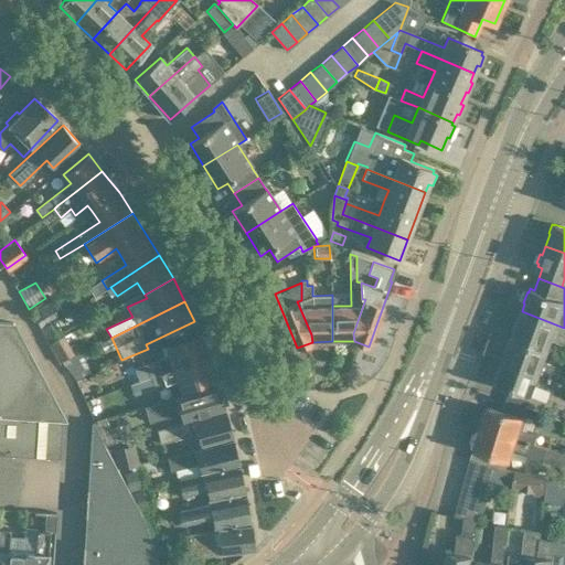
[(40,327),(57,316),(50,304),(32,315),(40,327)]
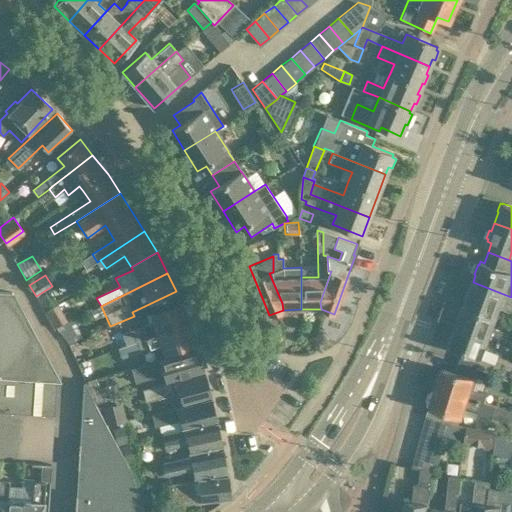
[(511,297),(473,282),(471,288),(469,287),(466,297),(467,298),(465,304),(463,308),(462,307),(458,317),(460,318),(457,326),(504,343),(506,339),(508,333),(492,327),(496,316),(500,304),(511,308),(511,297)]
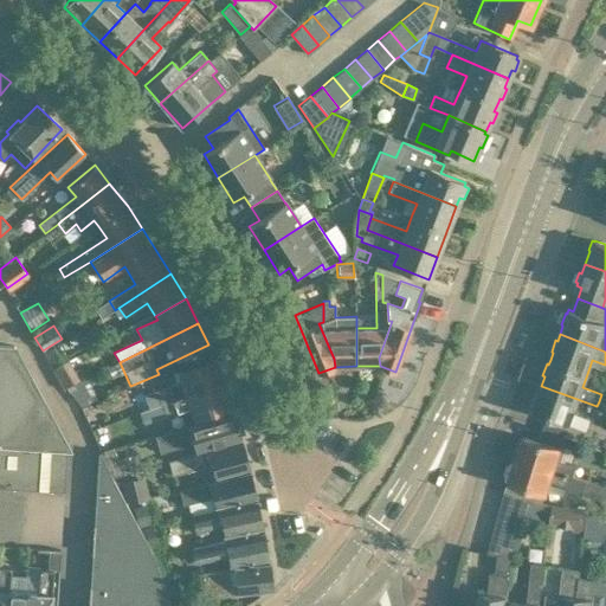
[(66,445),(13,345),(0,343),(0,487),(64,490),(66,445)]
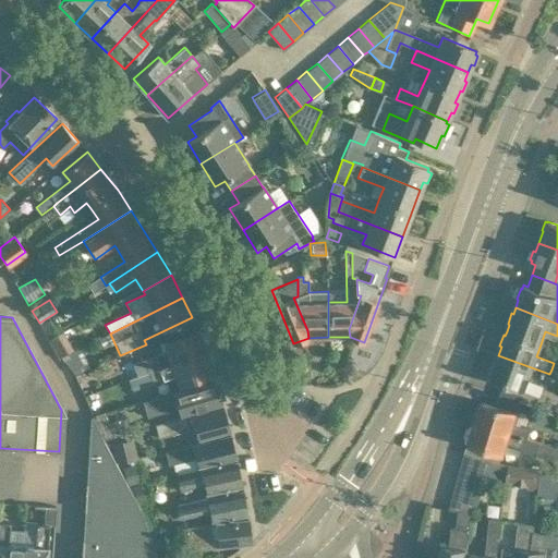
[(205,352),(197,329),(165,341),(168,352),(132,364),(136,376),(128,379),(129,380),(150,373),(149,372),(205,352)]
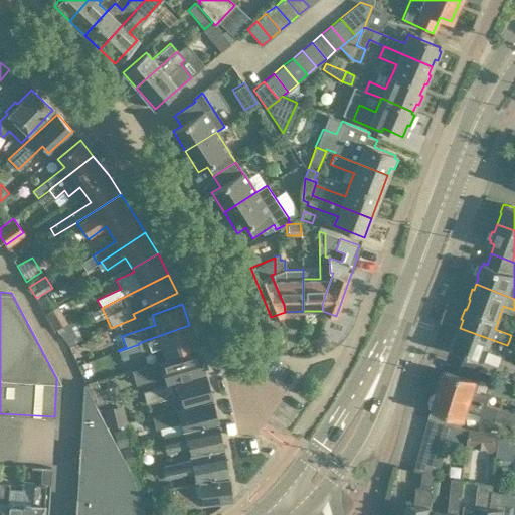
[(56,305),(44,313),(53,330),(66,322),(56,305)]
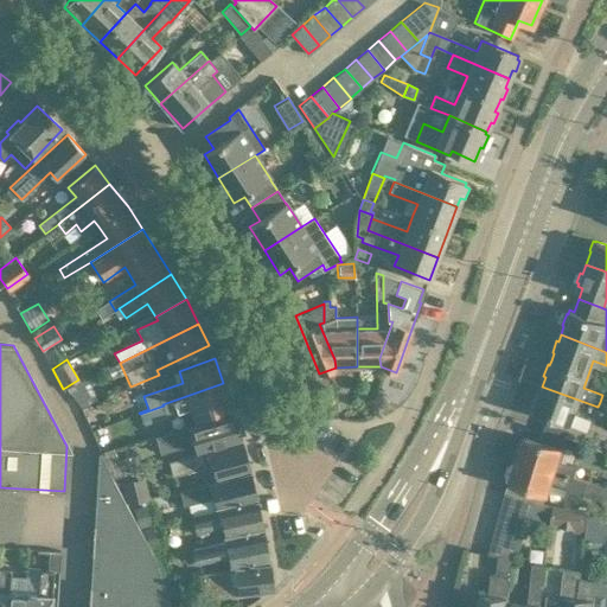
[(87,379),(64,390),(75,410),(97,402),(87,379)]
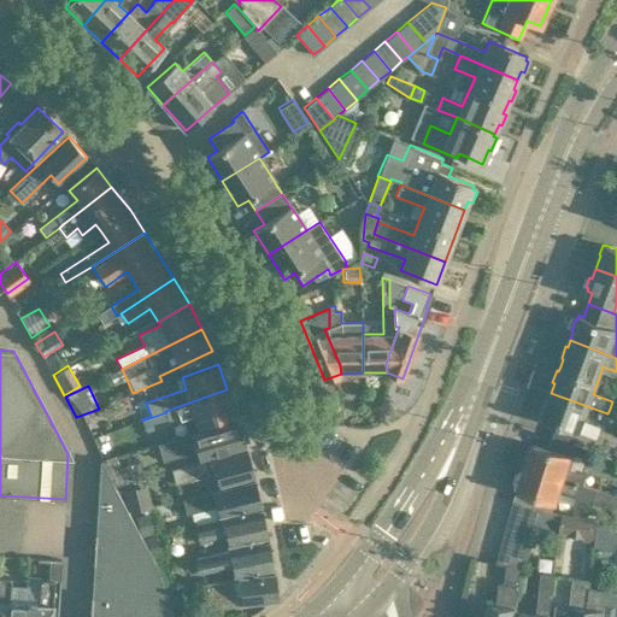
[(236,413),(227,389),(165,411),(166,412),(142,421),(147,433),(195,416),(199,427),(236,413)]
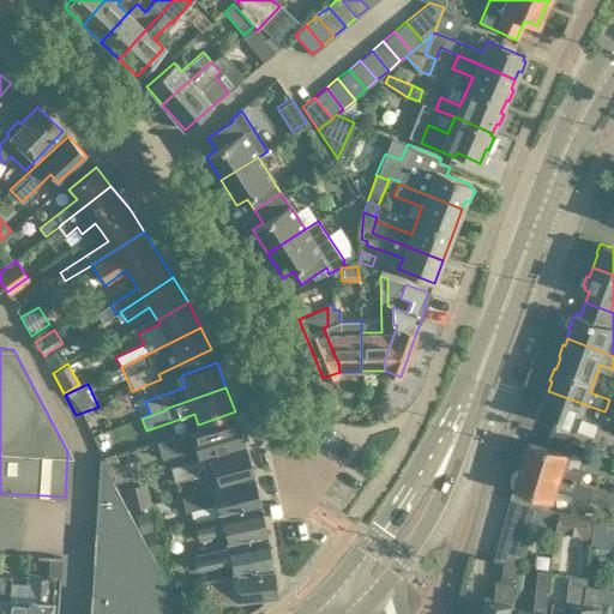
[(543,397),(539,409),(541,410),(540,414),(555,420),(577,428),(581,417),(601,425),(605,411),(548,391),(546,398),(543,397)]
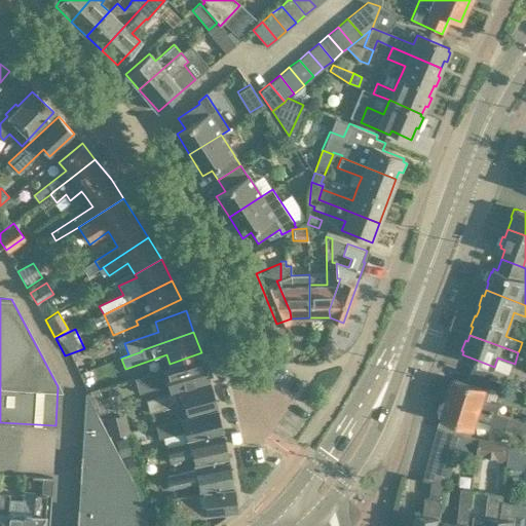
[(168,390),(209,378),(203,358),(135,378),(139,392),(166,384),(168,390)]
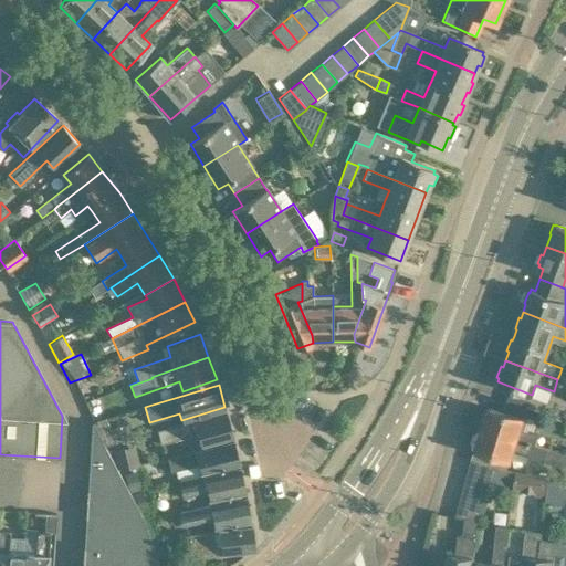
[(484,421),(482,429),(535,447),(538,435),(520,429),(523,418),(502,411),(489,408),(488,410),(486,410),(482,421),(484,421)]
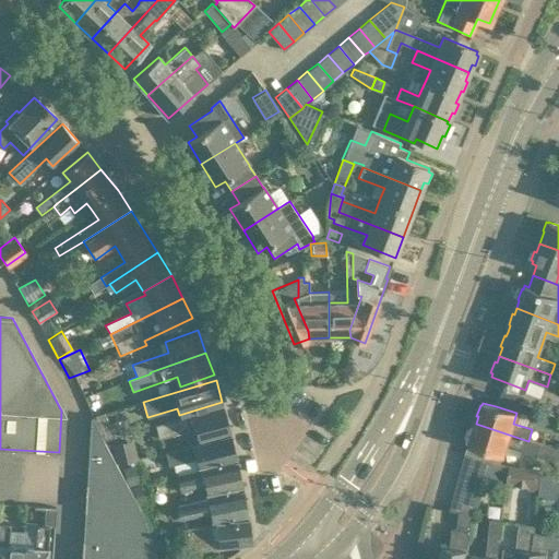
[(230,431),(224,406),(155,424),(158,438),(194,428),(198,440),(230,431)]
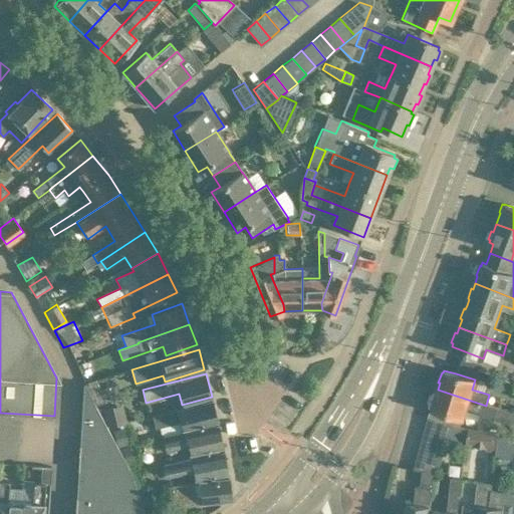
[(95,378),(84,382),(95,405),(105,402),(95,378)]
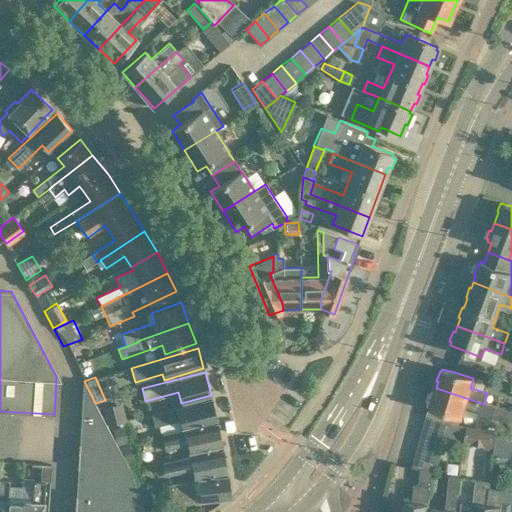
[(130,473),(95,403),(84,381),(80,441),(79,441),(78,466),(77,493),(76,493),(74,511),(149,511),(149,508),(145,508),(130,473)]
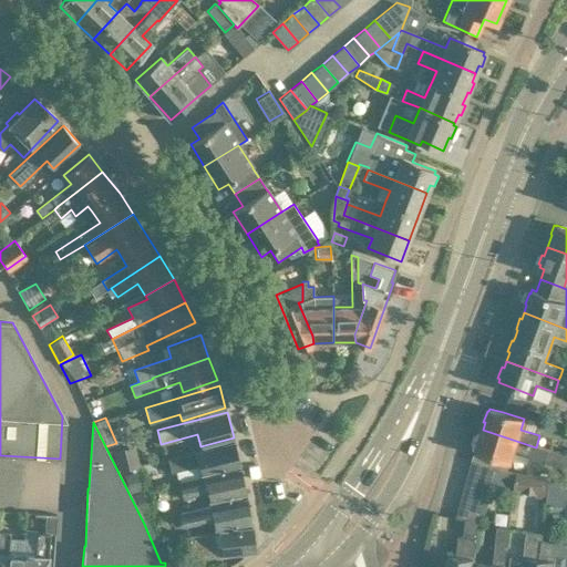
[(536,447),(483,430),(481,436),(478,436),(475,447),(477,447),(476,451),(473,462),(496,468),(507,472),(511,462),(515,451),(533,456),(533,459),(544,463),(548,451),(536,447)]
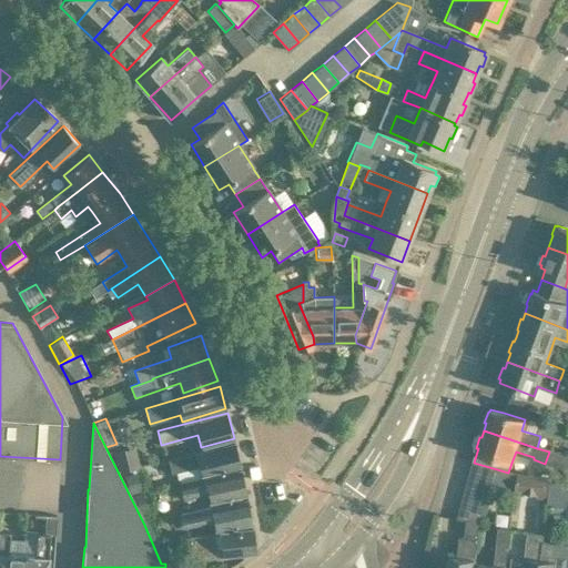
[(240,464),(235,443),(169,459),(172,473),(199,466),(201,474),(240,464)]
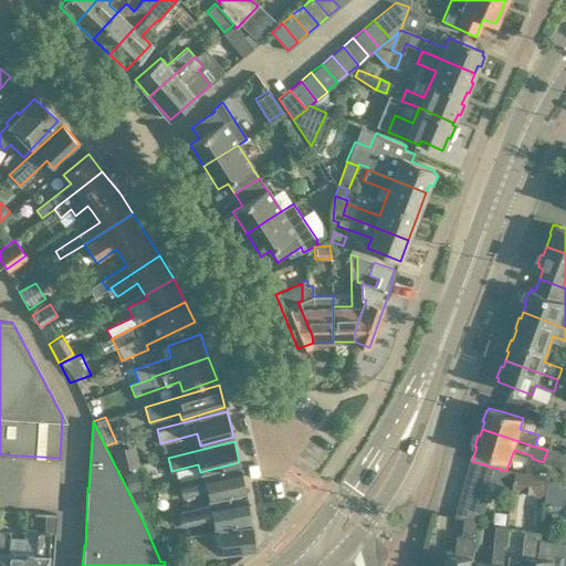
[(128,446),(113,449),(117,469),(133,465),(128,446)]
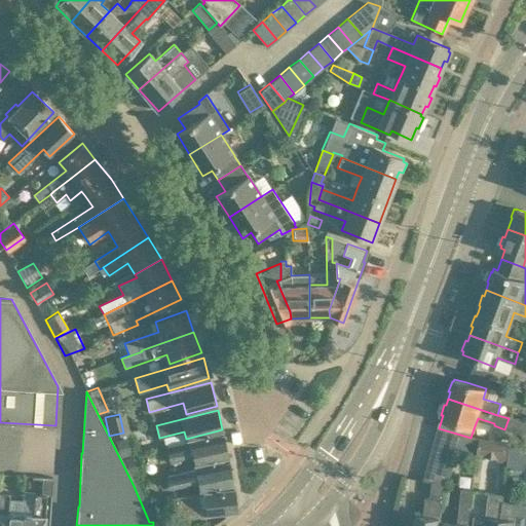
[(457,445),(460,435),(439,428),(437,439),(457,445)]
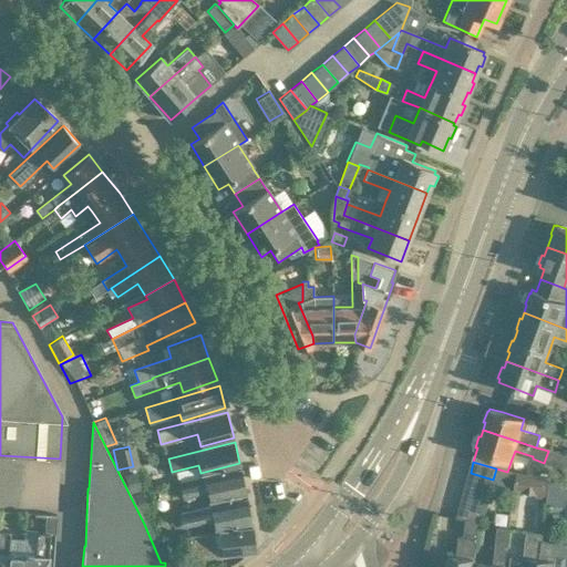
[(246,493),(240,468),(178,483),(183,498),(207,493),(209,501),(246,493)]
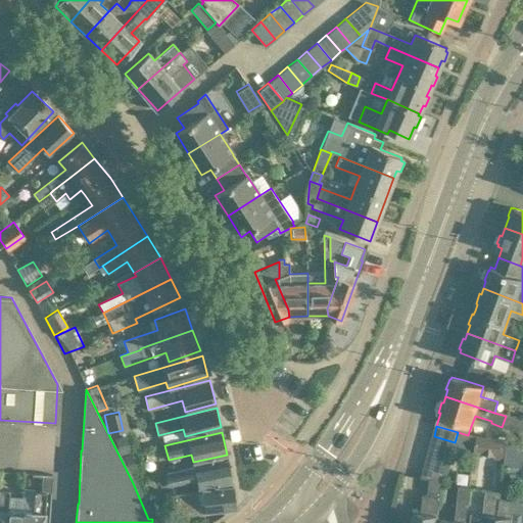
[(506,438),(476,434),(473,455),(483,456),(484,454),(493,455),(493,457),(503,458),(506,438)]
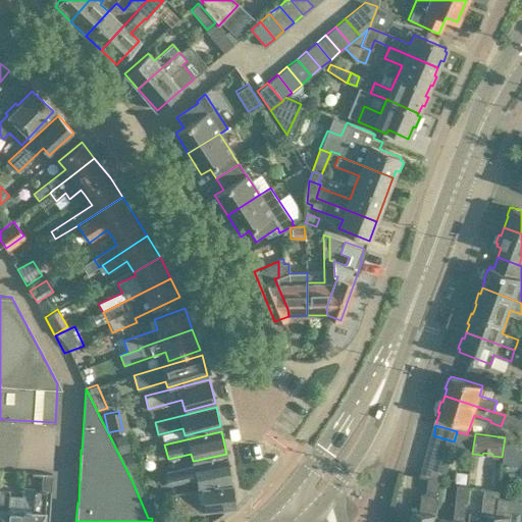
[(454,441),(433,435),(430,445),(451,451),(454,441)]
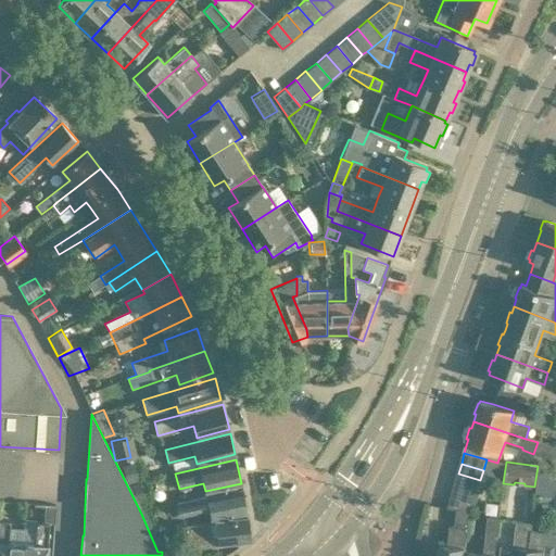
[(477,491),(480,480),(458,474),(455,484),(477,491)]
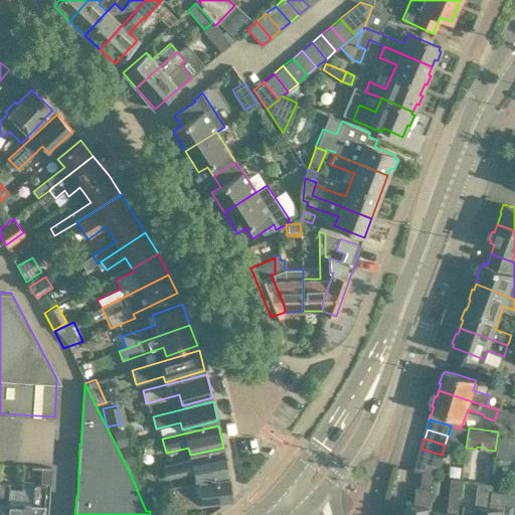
[(439,464),(442,455),(421,449),(418,459),(439,464)]
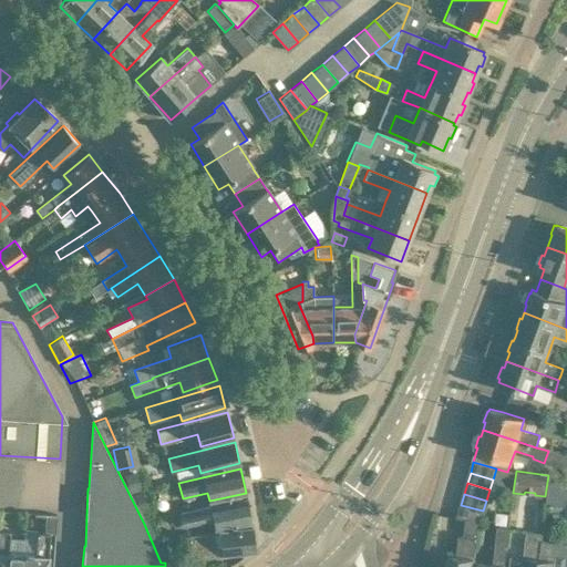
[(251,522),(247,498),(179,511),(182,525),(213,519),(215,528),(251,522)]
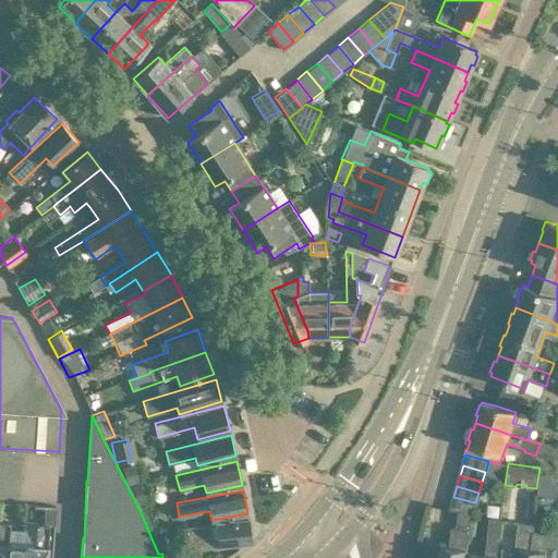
[(472,511),(475,502),(453,497),(450,509),(459,510),(472,512),(472,511)]
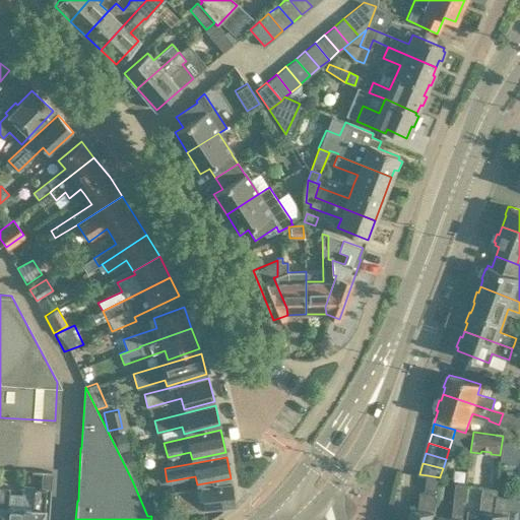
[(44,519),(47,489),(49,489),(51,472),(42,471),(41,489),(35,488),(35,495),(22,494),(20,519),(44,519)]
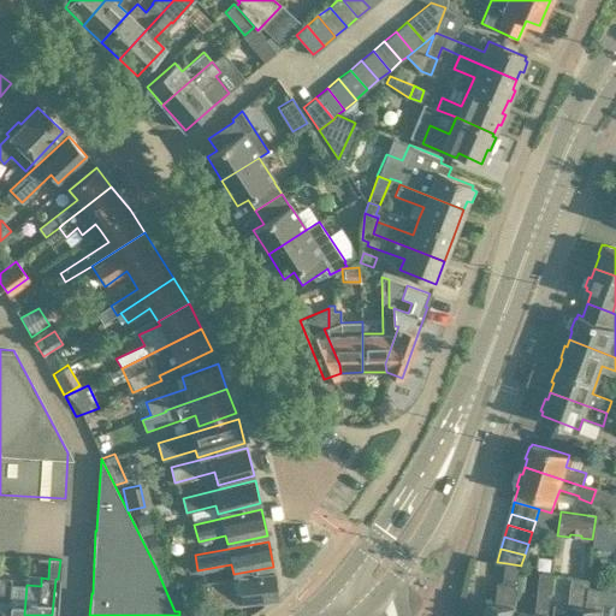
[(515,615),(521,566),(507,563),(505,582),(499,582),(497,603),(487,603),(486,615),(515,615)]
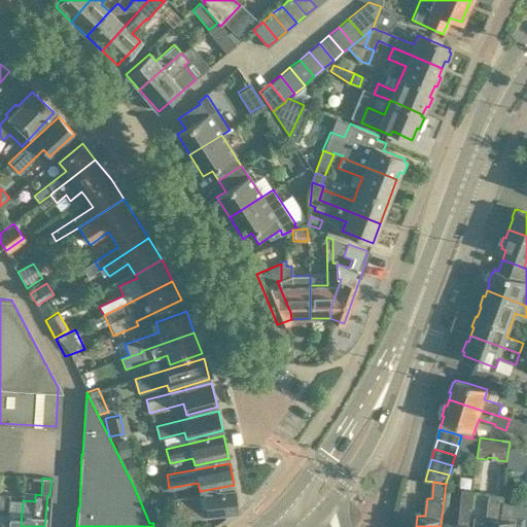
[(238,511),(235,490),(234,489),(177,497),(180,519),(238,511)]
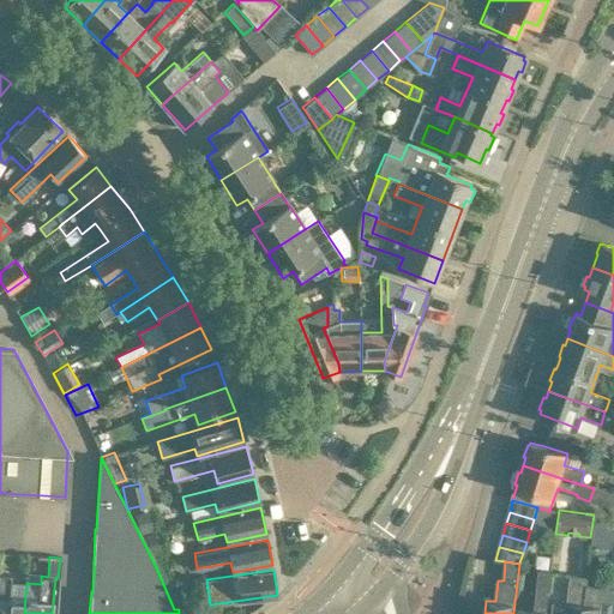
[(547,613),(548,612),(553,571),(540,570),(535,611),(519,608),(518,613),(547,613)]
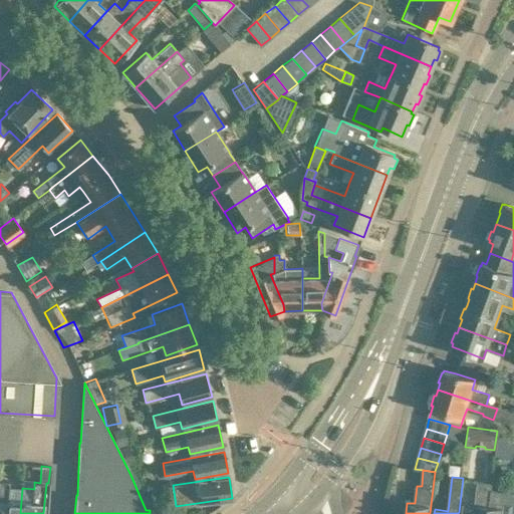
[(0,513),(20,513),(22,488),(9,488),(10,481),(0,479),(0,513)]
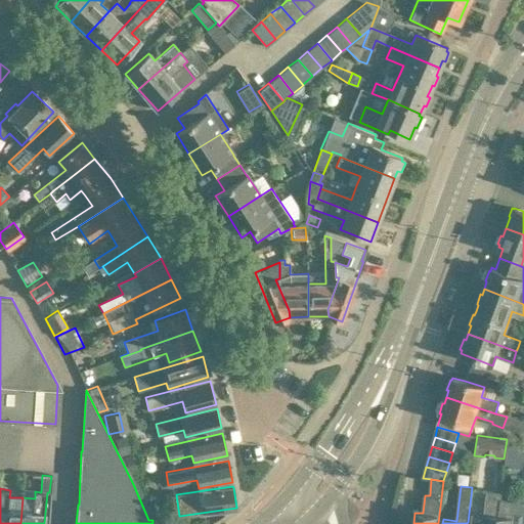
[(497,523),(499,503),(500,498),(501,492),(487,490),(485,515),(473,513),(471,523),(497,523)]
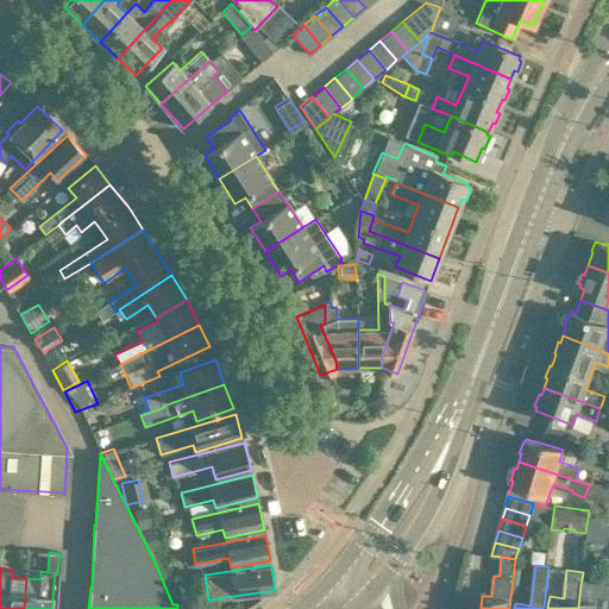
[(597,608),(601,582),(588,581),(582,579),(581,584),(578,608),(597,608)]
